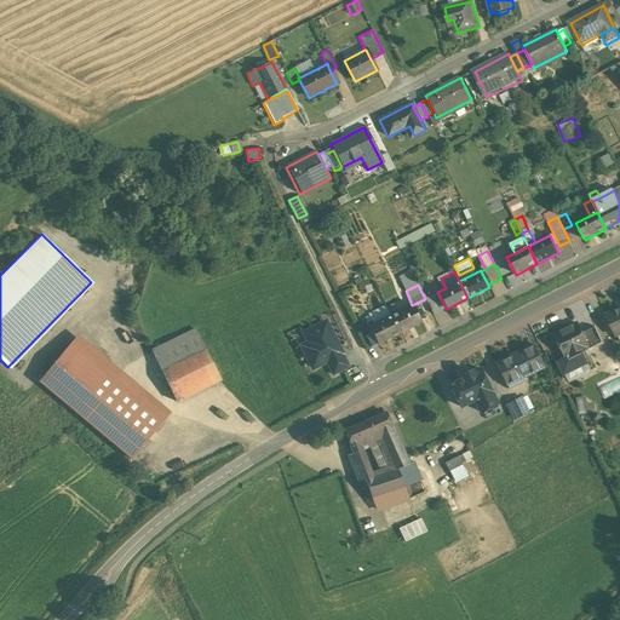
[(438,294),(426,300),(432,315),(446,308),(438,294)]
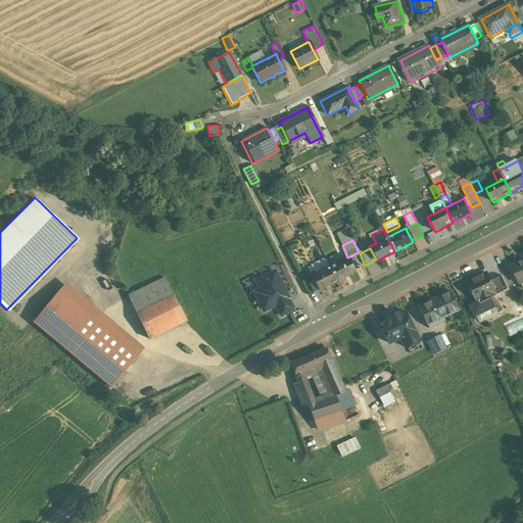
[(347,257),(329,267),(336,281),(354,272),(347,257)]
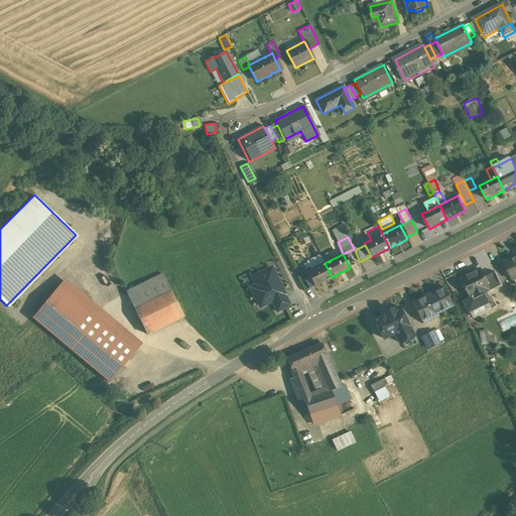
[(515,256),(504,262),(513,280),(515,278),(515,256)]
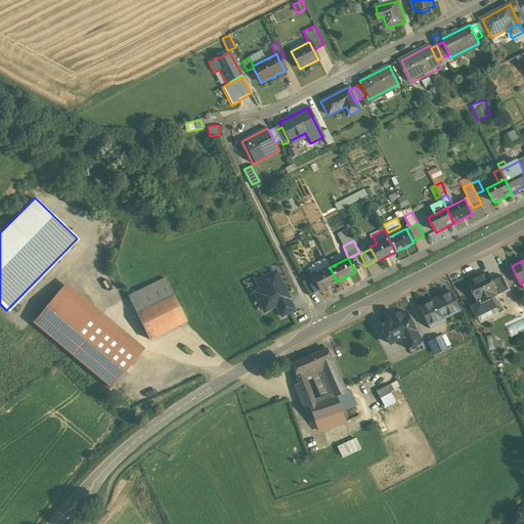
[(330,267),(311,276),(314,281),(318,291),(337,281),(330,267)]
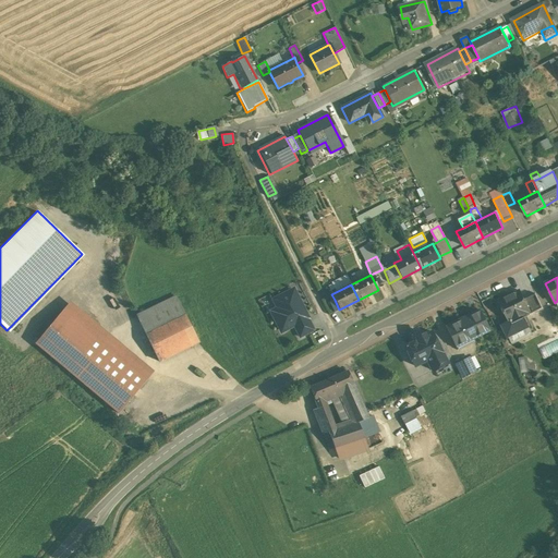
[(281,331),(293,326),(307,318),(293,290),(274,300),(281,314),(274,317),(281,331)]
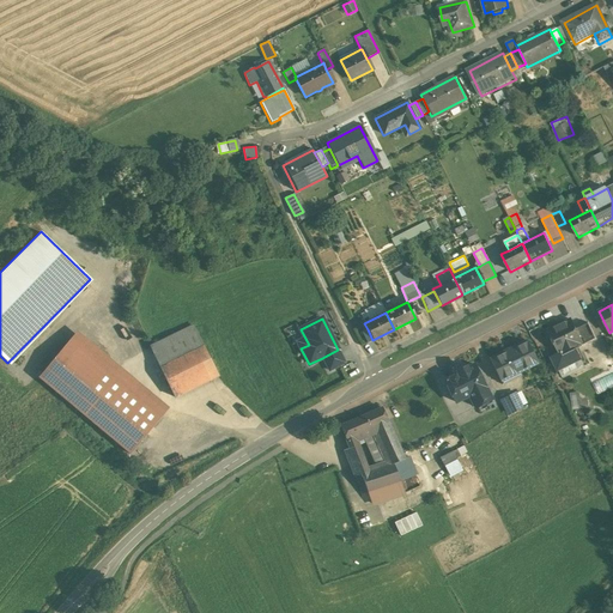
[(565,323),(562,326),(559,325),(548,331),(552,338),(551,341),(553,345),(557,346),(560,353),(552,357),(560,374),(583,363),(586,366),(590,364),(587,356),(582,358),(576,345),(581,343),(582,343),(576,329),(571,320),(565,322),(565,323)]
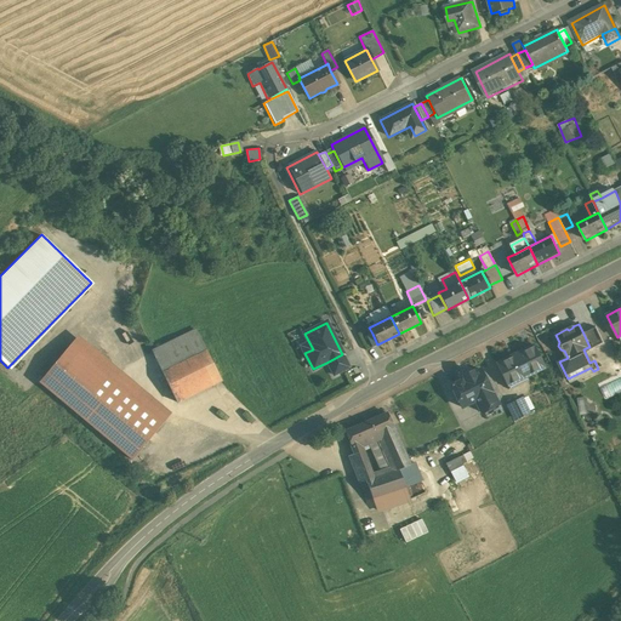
[(596,328),(584,334),(590,347),(588,347),(590,351),(604,343),(596,328)]
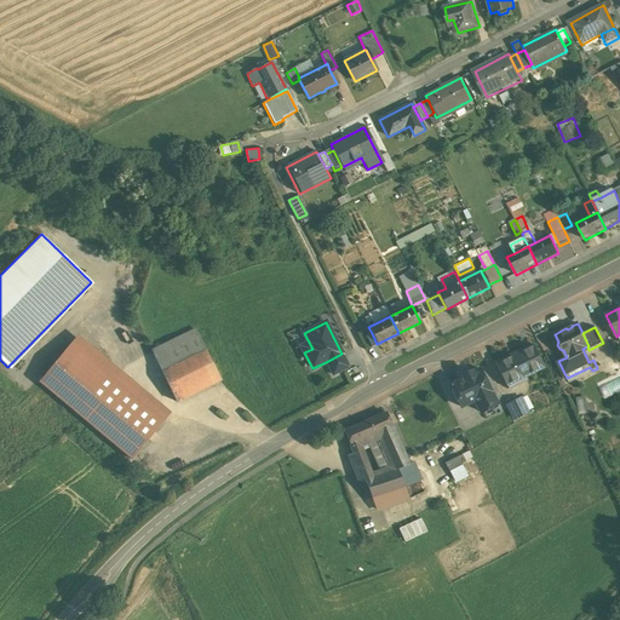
[(151,350),(161,372),(207,350),(196,328),(151,350)]
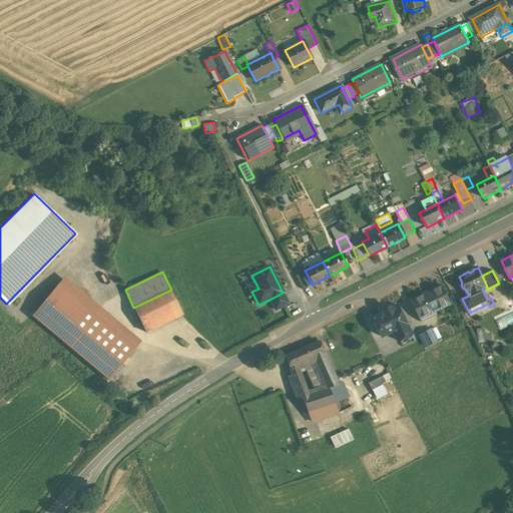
[(307,287),(312,285),(308,276),(303,278),(307,287)]
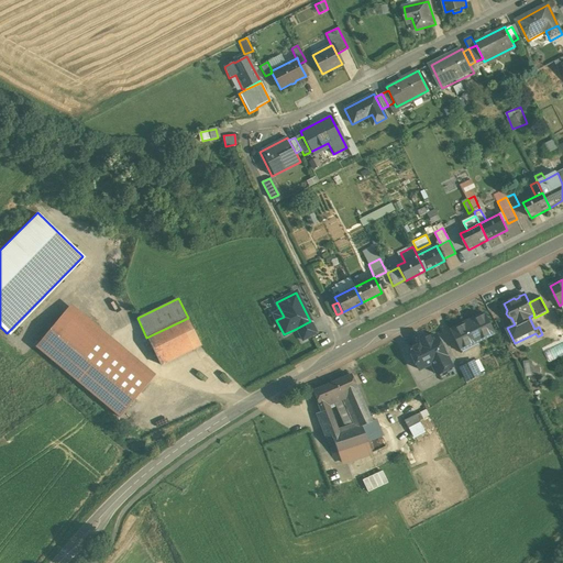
[(70,305),(64,312),(148,384),(155,375),(70,305)]
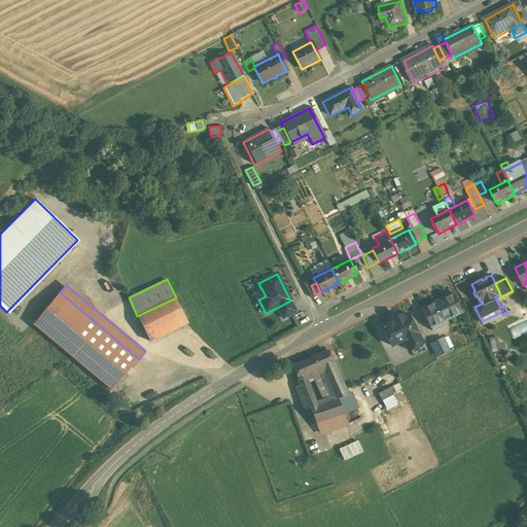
[(60,292),(33,324),(112,390),(139,359),(60,292)]
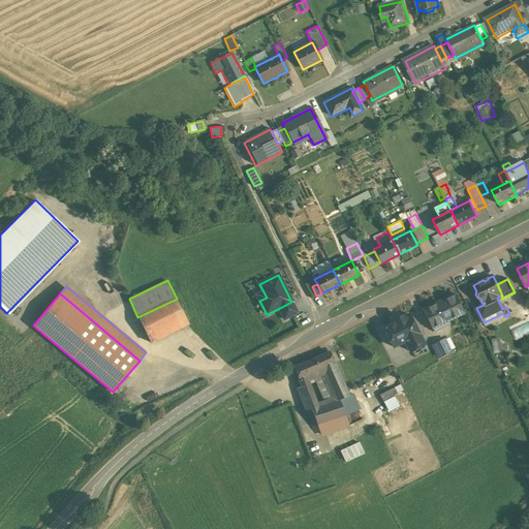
[(454,294),(423,310),(434,332),(449,324),(448,321),(463,313),(454,294)]
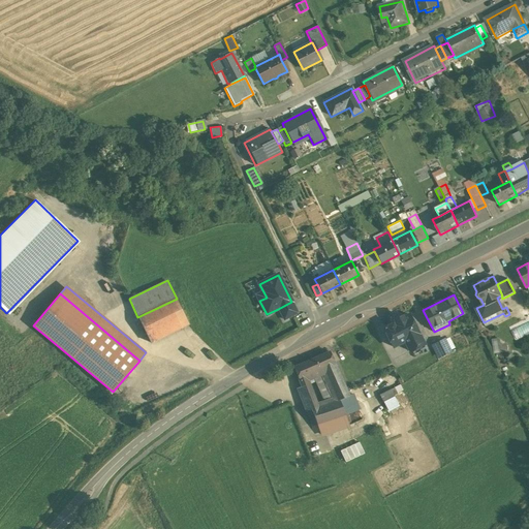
[(177,299),(137,317),(151,344),(189,325),(177,299)]
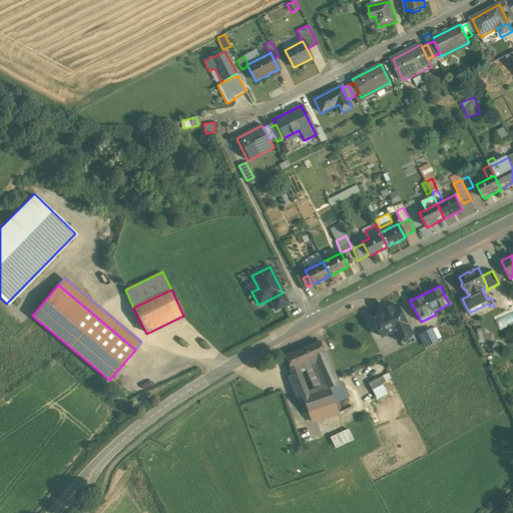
[(283,293),(270,300),(276,311),(289,304),(283,293)]
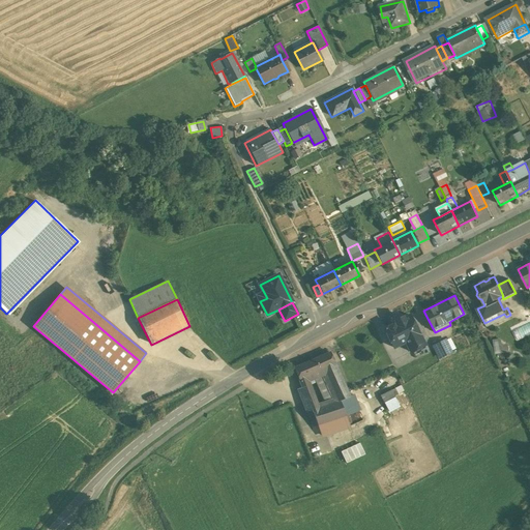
[(403,318),(394,321),(395,323),(384,329),(393,348),(405,343),(410,352),(424,346),(410,316),(404,319),(403,318)]
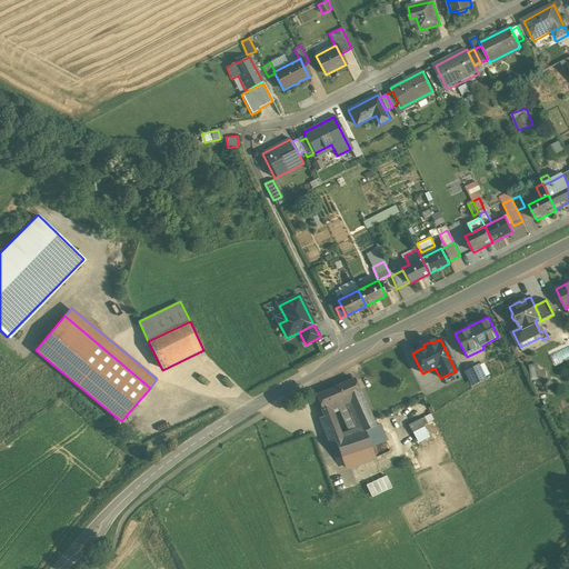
[(478,366),(466,372),(471,383),(483,378),(478,366)]
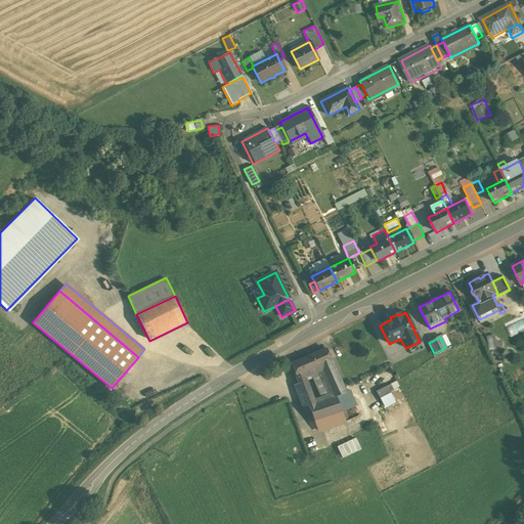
[(326,349),(291,364),(299,384),(299,383),(300,386),(306,385),(307,385),(307,384),(304,378),(312,375),(312,374),(311,372),(315,369),(315,366),(332,360),(326,349)]
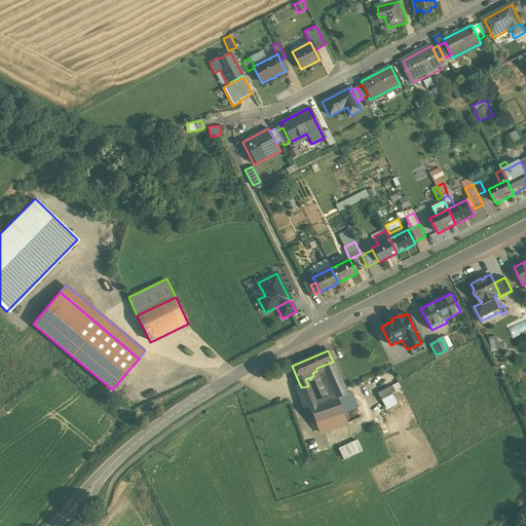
[(333,362),(316,368),(316,371),(312,373),(313,375),(313,376),(325,402),(334,399),(346,393),(333,362)]
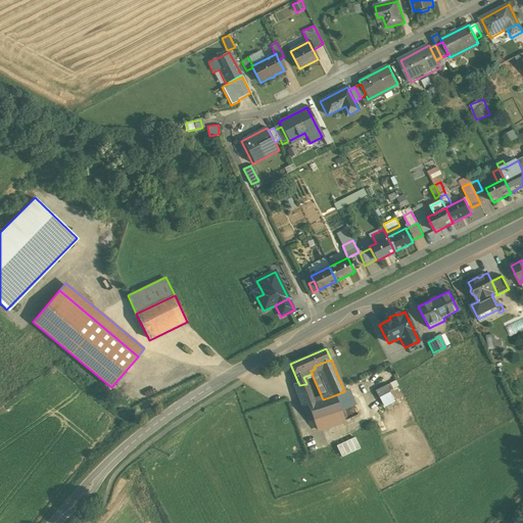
[(379,395),(398,387),(396,380),(376,389),(379,395)]
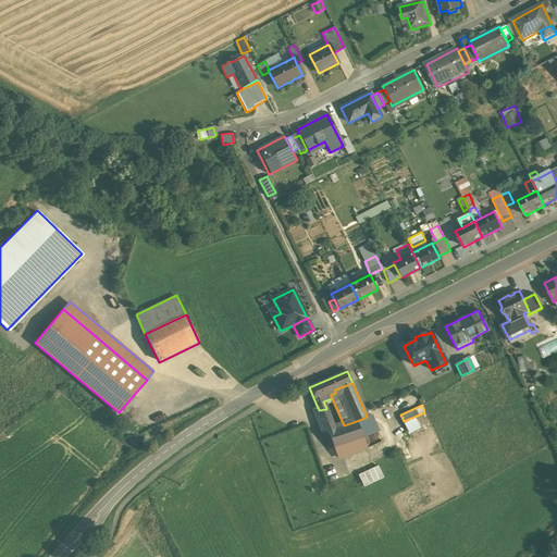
[(325,409),(319,410),(318,407),(318,408),(313,409),(322,433),(327,431),(334,429),(326,409),(325,409)]
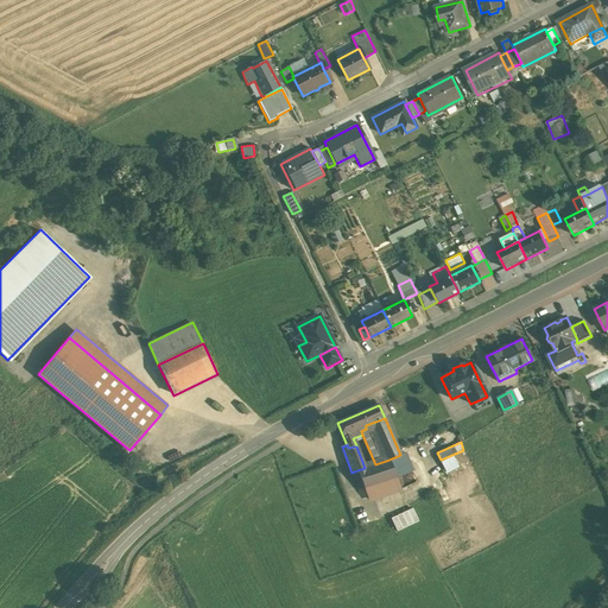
[(386,461),(375,464),(365,468),(358,470),(363,488),(397,477),(394,472),(410,466),(404,454),(386,461)]
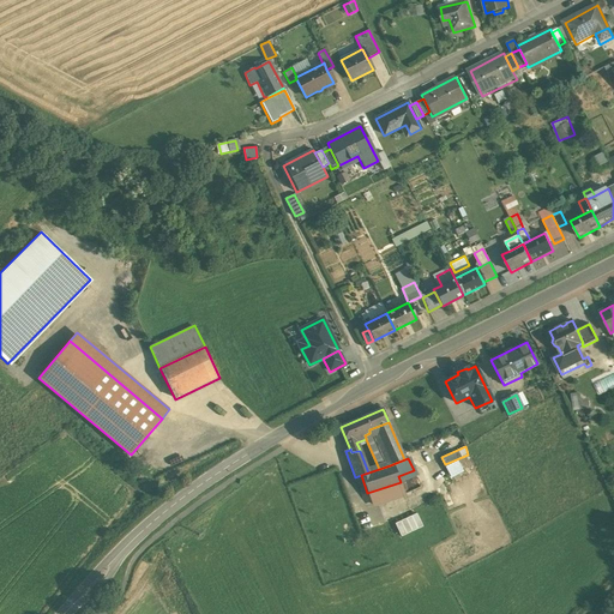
[(414,470),(398,476),(401,482),(416,476),(414,470)]
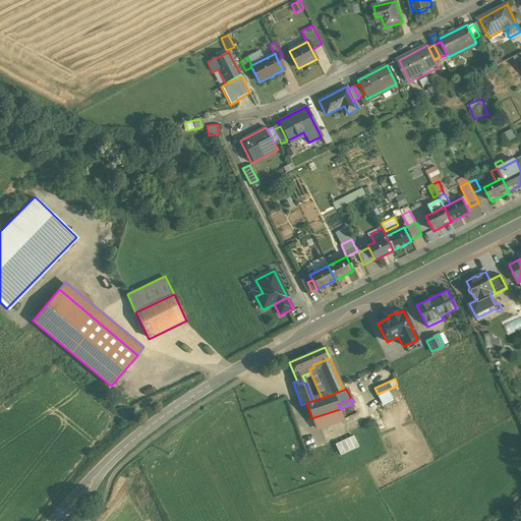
[(311,418),(306,403),(301,405),(310,430),(315,428),(311,418)]
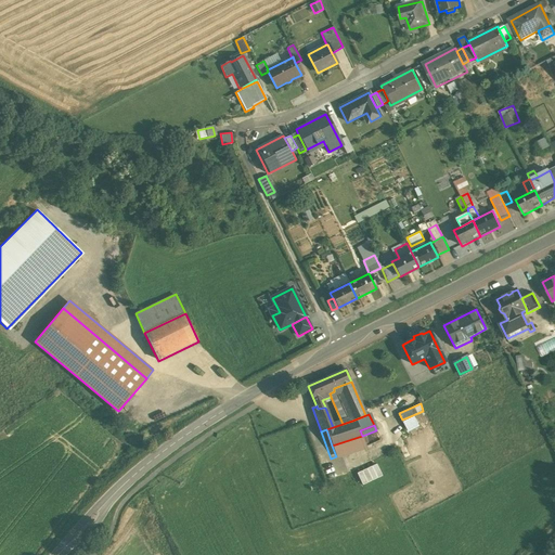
[(362,436),(332,446),(336,456),(366,447),(362,436)]
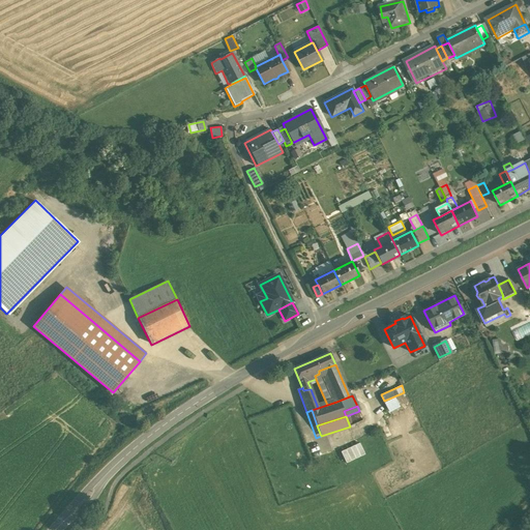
[(358,448),(340,458),(345,469),(363,460),(358,448)]
